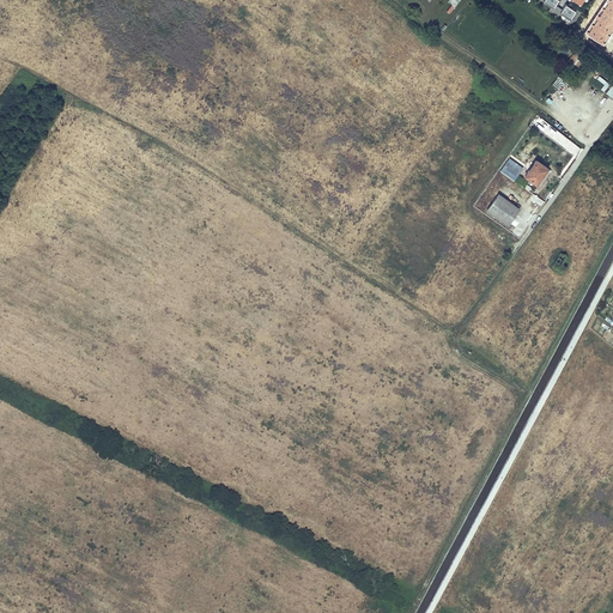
[(548,10),(553,13),(558,6),(554,5),(557,0),(542,0),(542,1),(551,6),(548,10)]
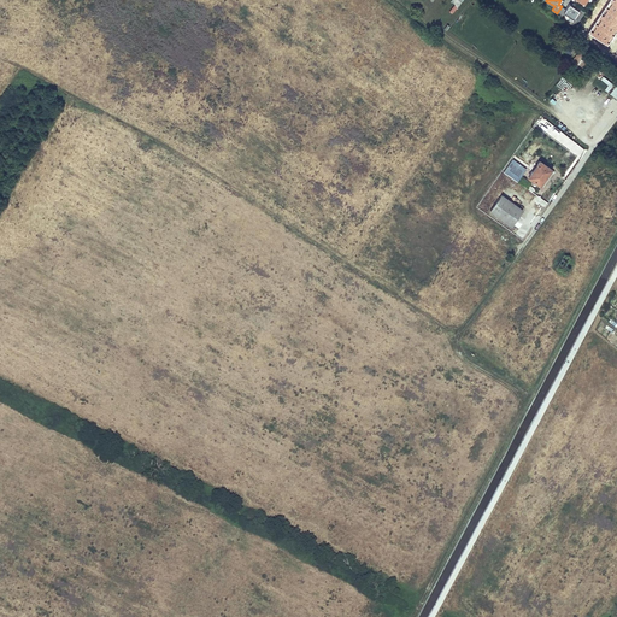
[(565,9),(562,6),(557,13),(563,17),(565,13),(574,19),(574,18),(577,21),(583,11),(580,9),(579,10),(569,4),(565,9)]
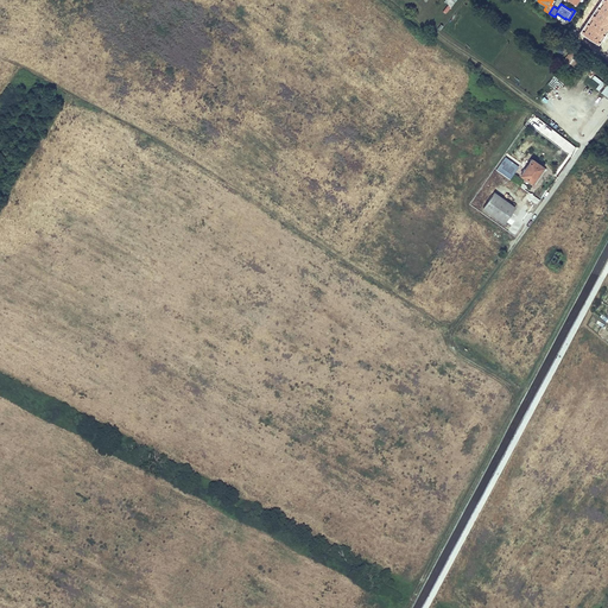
[(572,49),(564,57),(572,67),(582,58),(572,49)]
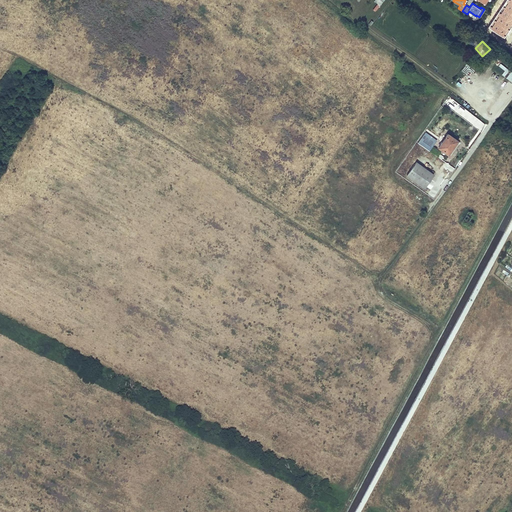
[(452,151),(459,141),(447,133),(438,146),(448,153),(450,150),(452,151)]
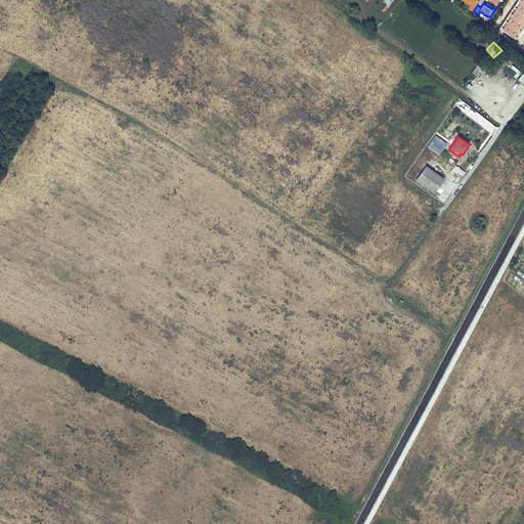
[(440,176),(426,166),(417,179),(434,191),(444,178),(443,177),(444,175),(442,174),(440,176)]
